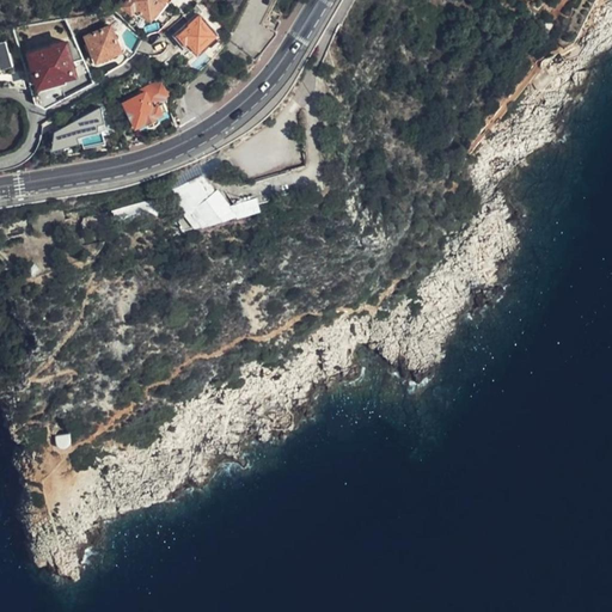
[(165,0),(126,0),(123,4),(133,11),(135,6),(141,11),(152,18),(152,17),(165,0)]
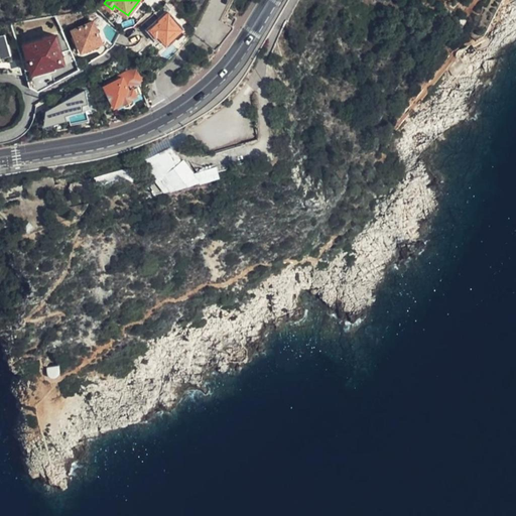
[(131,16),(142,2),(139,0),(128,14),(131,16)]
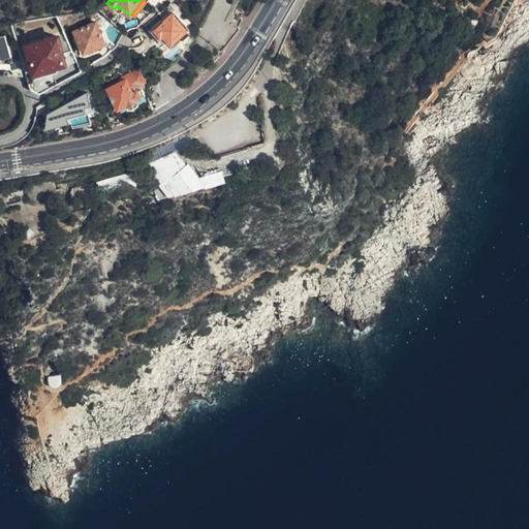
[(188,29),(166,6),(157,14),(163,20),(153,30),(162,40),(164,38),(172,45),(188,29)]
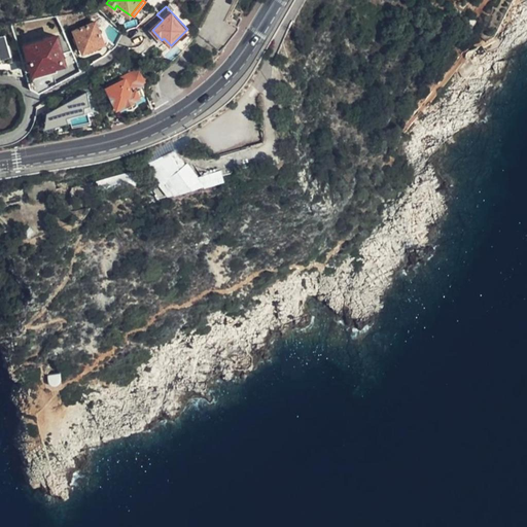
[(104,44),(95,23),(74,32),(76,38),(78,43),(83,54),(94,48),(103,44),(104,44)]
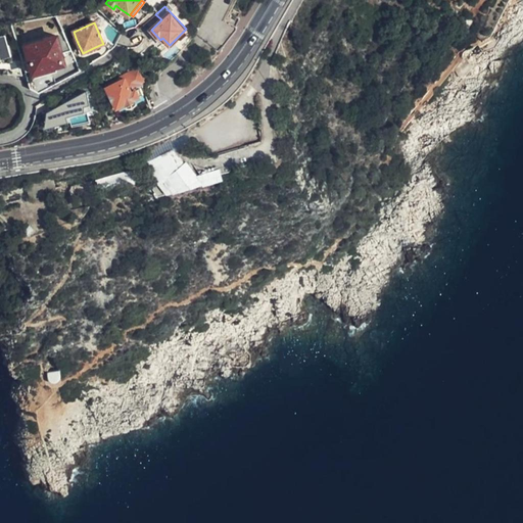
[(0,56),(9,54),(3,34),(0,34),(0,56)]
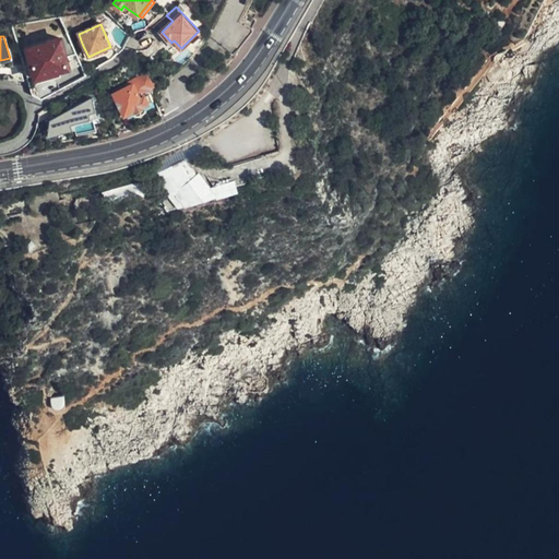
[(27,47),(36,76),(58,70),(70,66),(60,38),(27,47)]
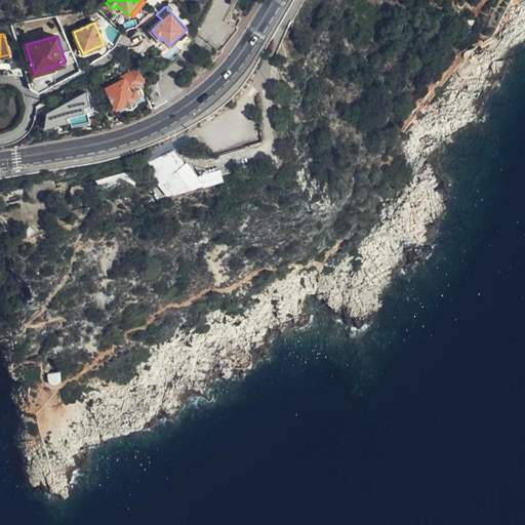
[(0,73),(22,74),(16,57),(0,57),(0,73)]
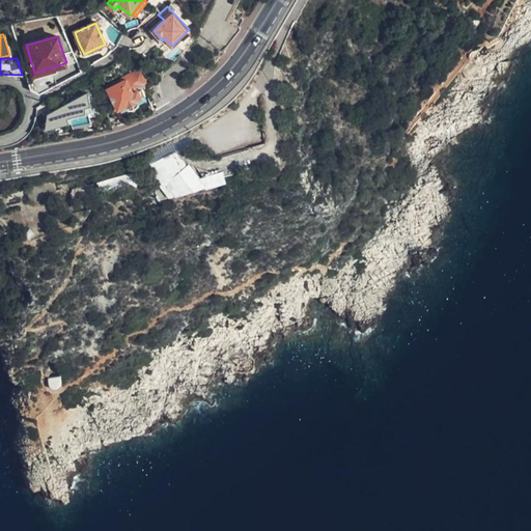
[(467,60),(459,68),(460,73),(460,75),(460,76),(462,76),(462,77),(463,77),(463,78),(464,78),(466,78),(471,77),(478,70),(467,60)]
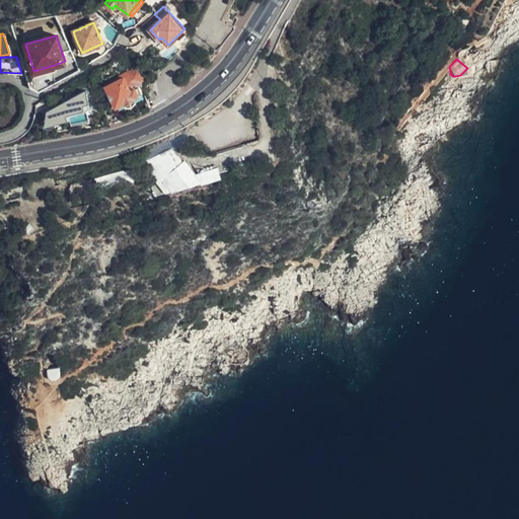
[(33,71),(35,77),(41,76),(56,71),(54,65),(33,71)]
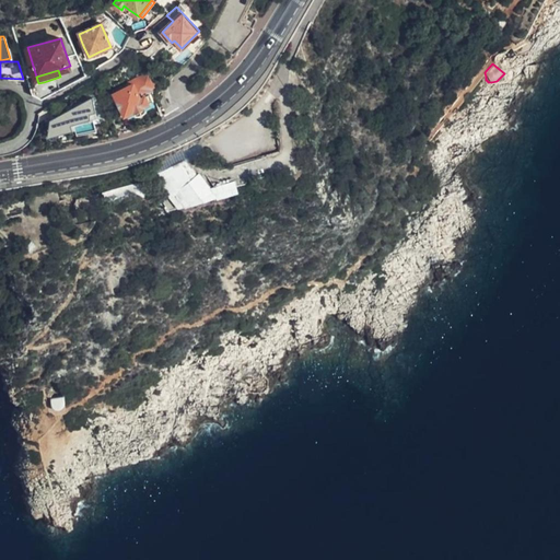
[(112,91),(117,102),(120,107),(117,108),(121,117),(126,115),(130,117),(136,114),(138,117),(142,116),(146,115),(149,112),(148,108),(155,104),(154,100),(155,100),(151,91),(153,90),(151,86),(154,84),(147,72),(112,91)]
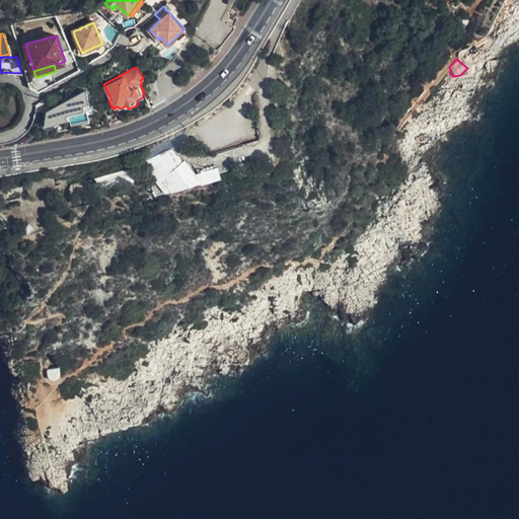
[(35,77),(30,88),(38,91),(42,89),(47,78),(41,76),(35,77)]
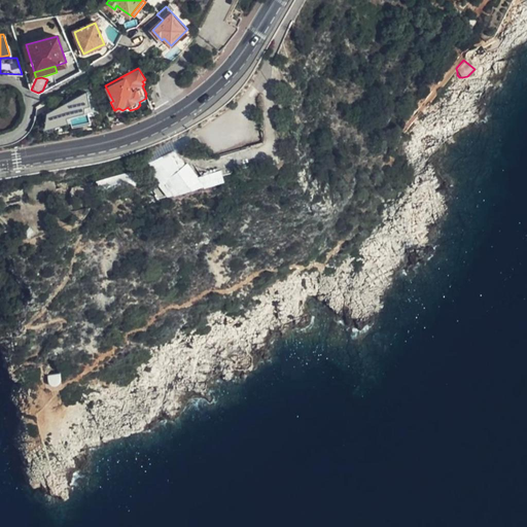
[(65,103),(53,109),(47,112),(47,119),(89,108),(85,91),(65,103)]
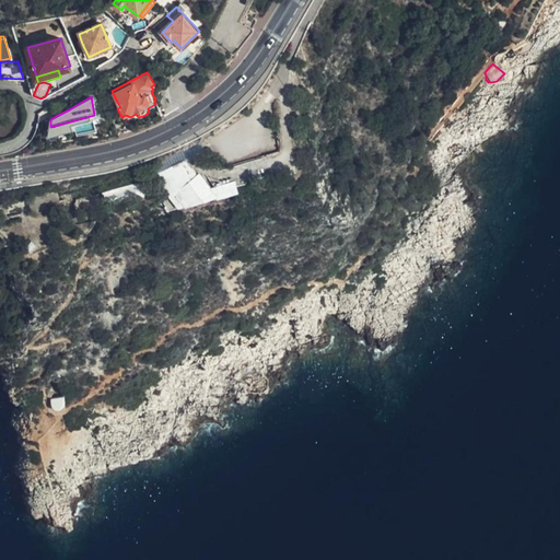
[(36,113),(37,121),(54,113),(49,105),(41,109),(36,113)]
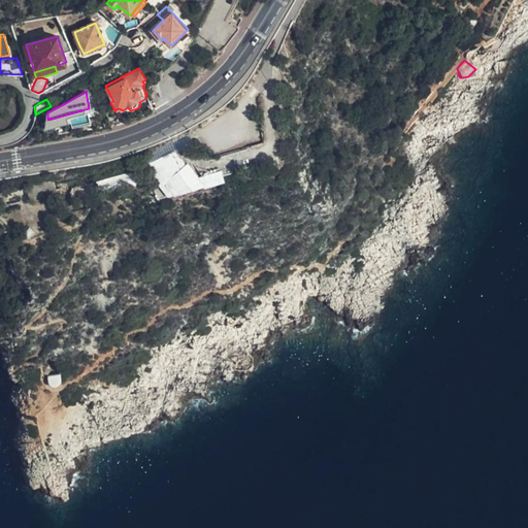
[(63,100),(51,106),(53,109),(65,103),(63,100)]
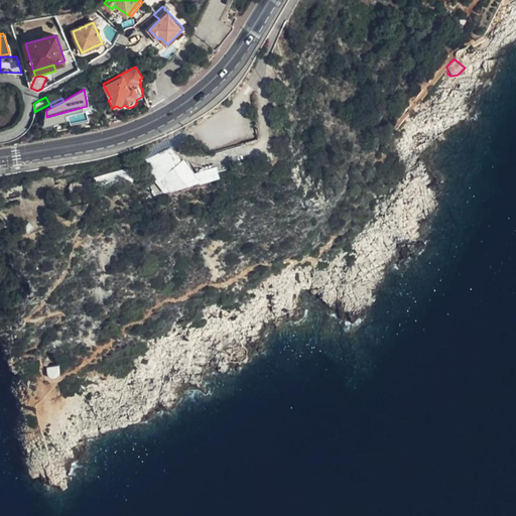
[(164,156),(175,171),(189,162),(181,151),(182,149),(181,147),(164,156)]
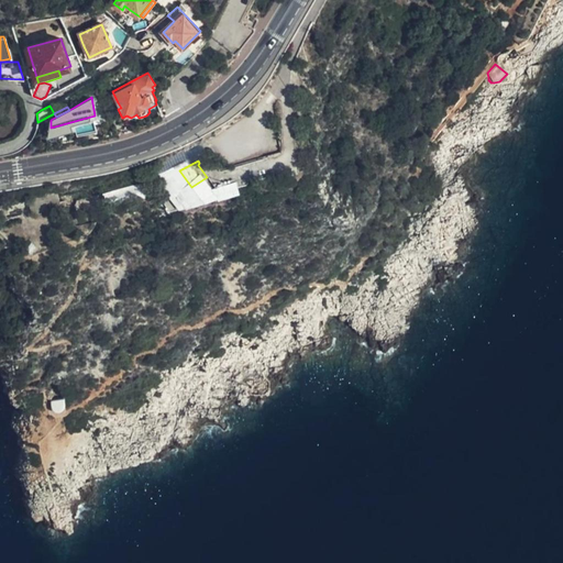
[(178,178),(175,172),(169,175),(173,181),(178,178)]
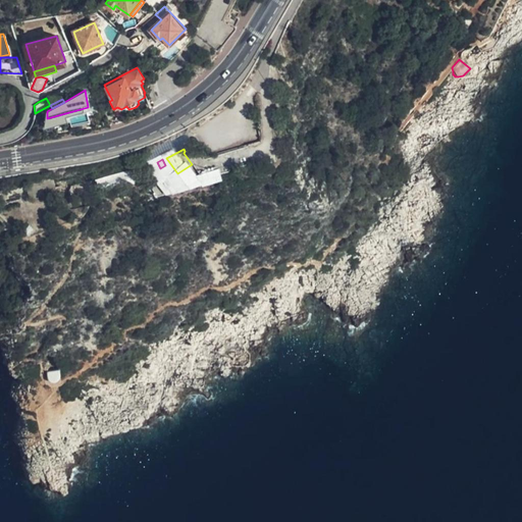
[(192,164),(177,173),(174,175),(185,190),(207,181),(192,164)]
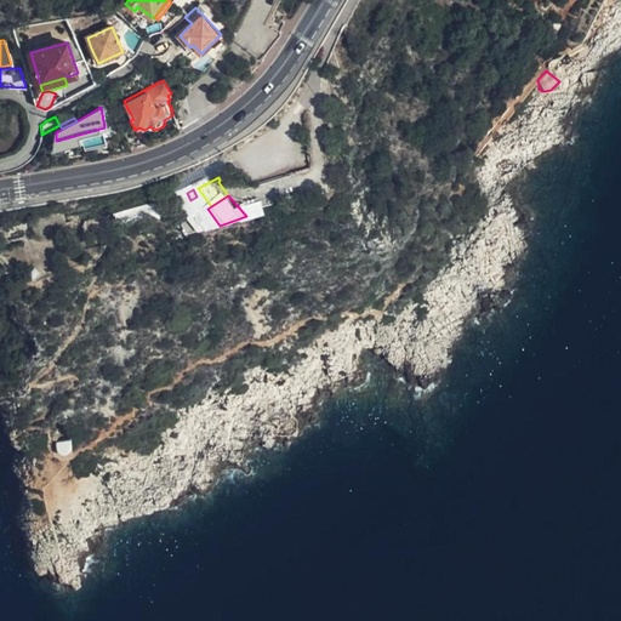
[(69,444),(53,446),(55,451),(58,457),(63,459),(68,456),(69,450),(69,444)]
